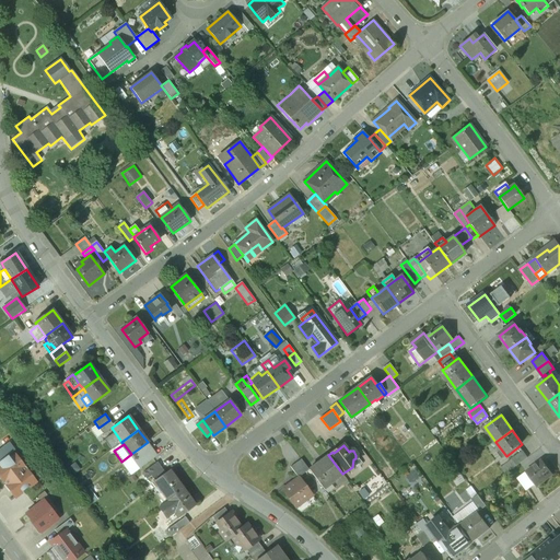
[(524,451),(513,458),(517,465),(528,457),(524,451)]
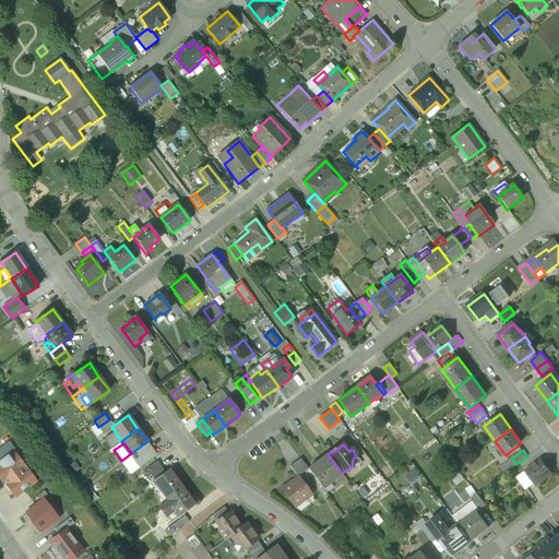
[(328,454),(308,468),(322,487),(342,473),(328,454)]
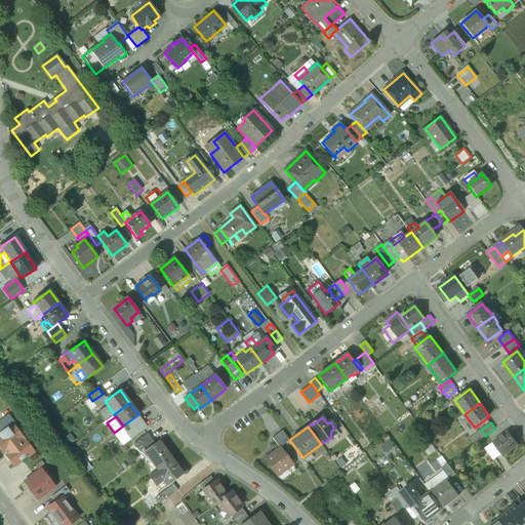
[(340,435),(333,427),(333,430),(331,431),(330,438),(332,441),(340,435)]
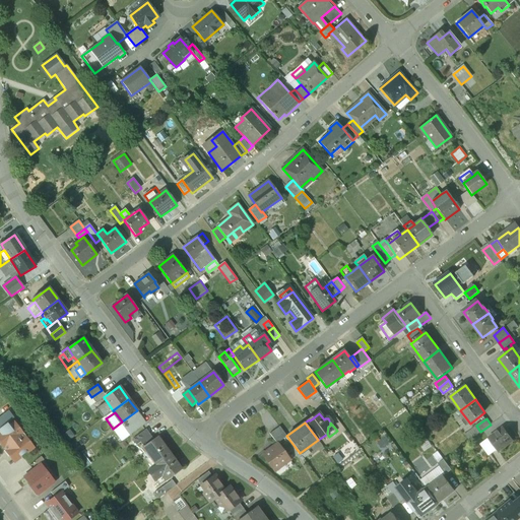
[(33,448),(14,424),(9,427),(7,424),(0,429),(0,433),(0,434),(0,443),(14,462),(33,448)]
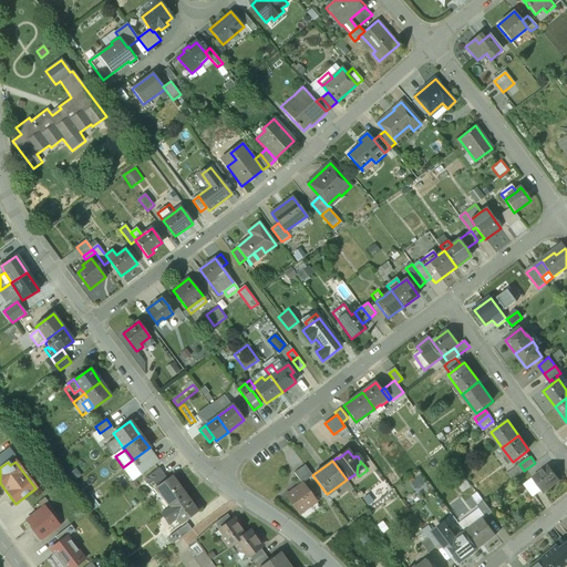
[(515,477),(524,471),(519,464),(511,471),(515,477)]
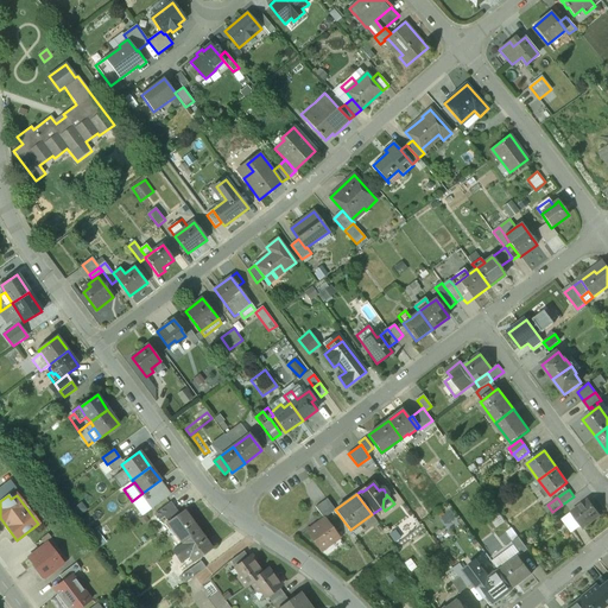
[(327,499),(315,507),(324,519),(335,510),(327,499)]
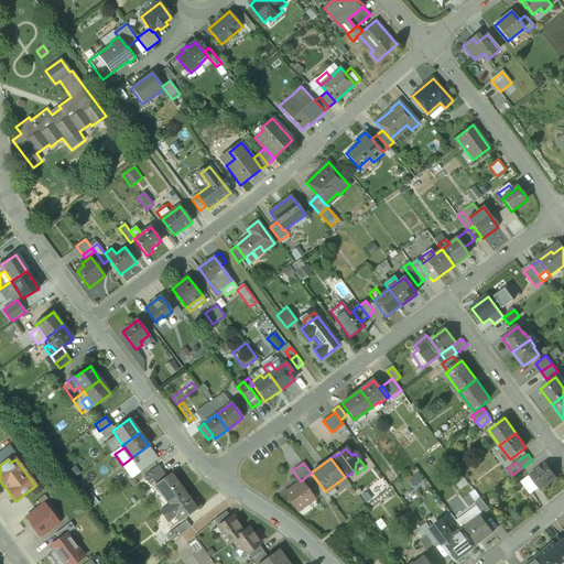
[(546,464),(531,476),(540,488),(542,490),(557,478),(546,464)]
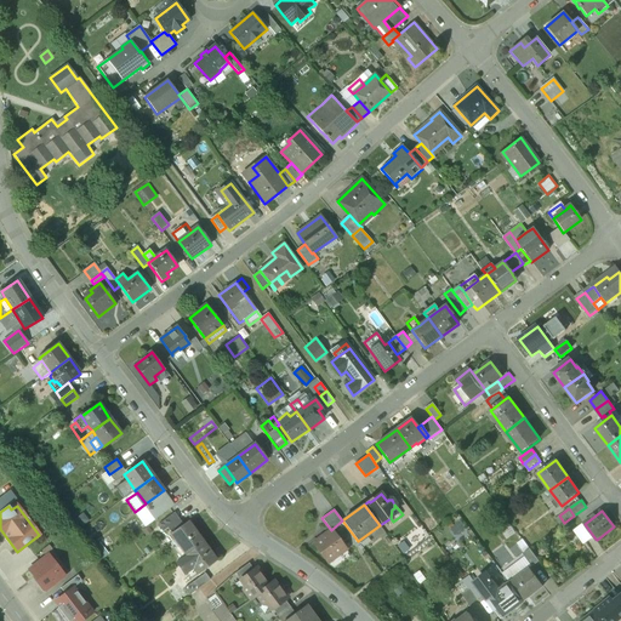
[(175,513),(158,525),(164,531),(180,519),(175,513)]
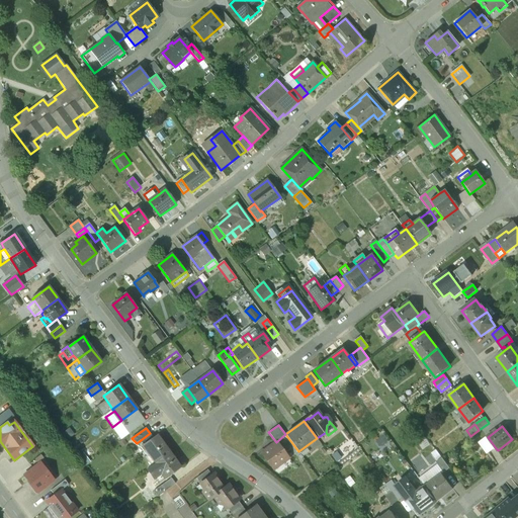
[(169,453),(157,435),(143,445),(150,455),(156,462),(169,453)]
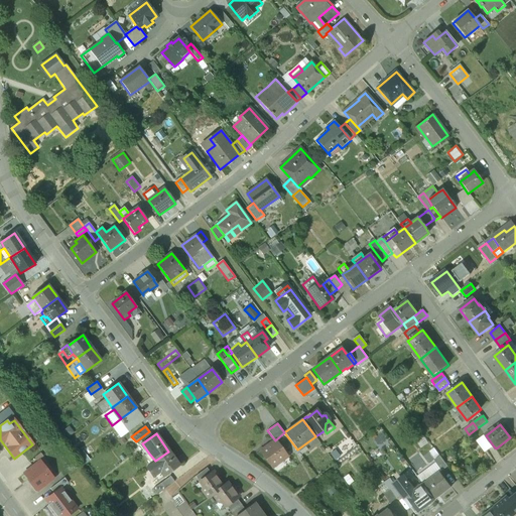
[(486,435),(480,440),(488,450),(494,446),(486,435)]
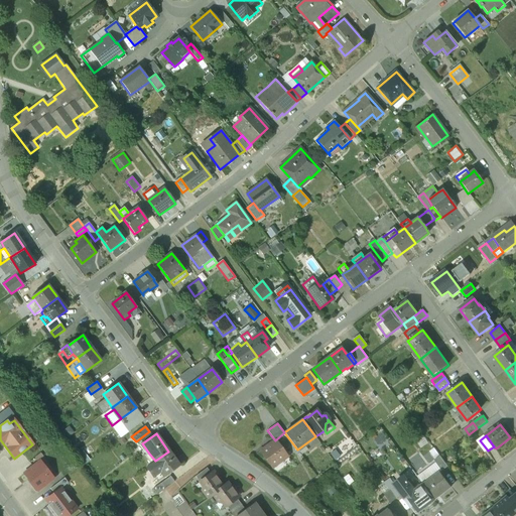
[(275,440),(260,450),(272,468),(287,457),(275,440)]
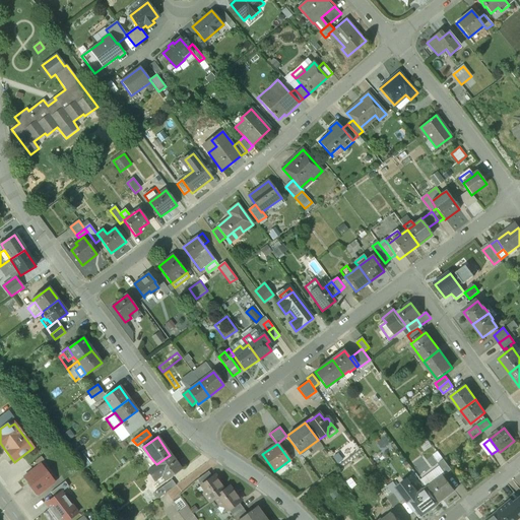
[(152,467),(147,471),(154,480),(161,475),(166,480),(174,475),(173,474),(181,469),(170,455),(156,464),(152,467)]
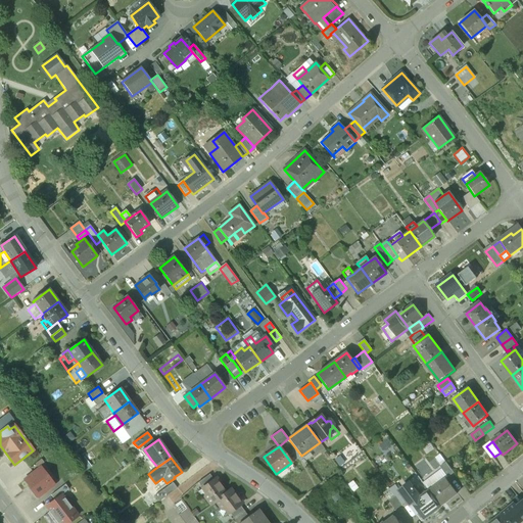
[(157,467),(151,460),(147,462),(153,470),(157,467)]
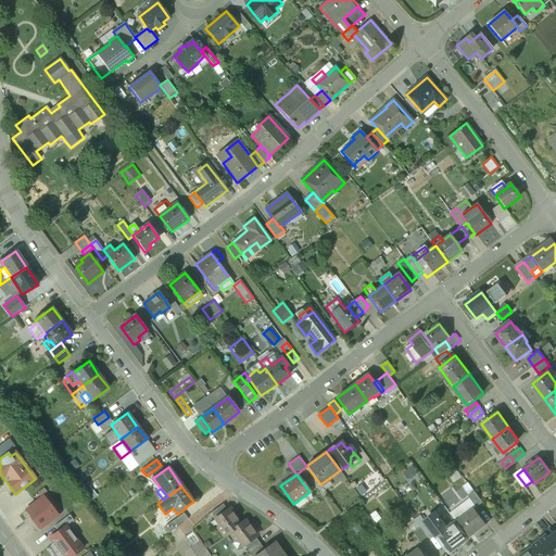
[(484,503),(476,491),(469,496),(478,507),(484,503)]
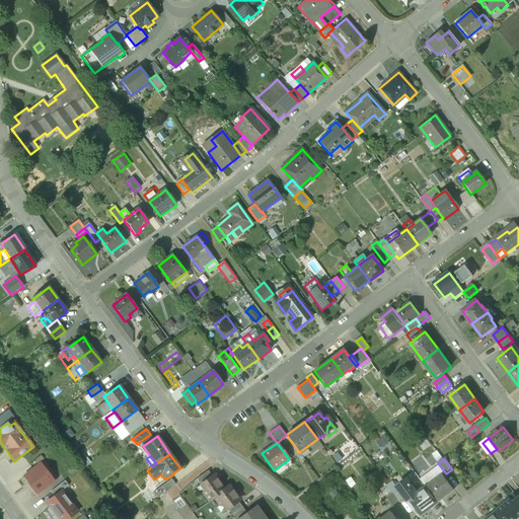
[(41,464),(24,476),(28,482),(27,484),(29,483),(38,494),(35,495),(36,495),(47,488),(54,482),(41,464)]
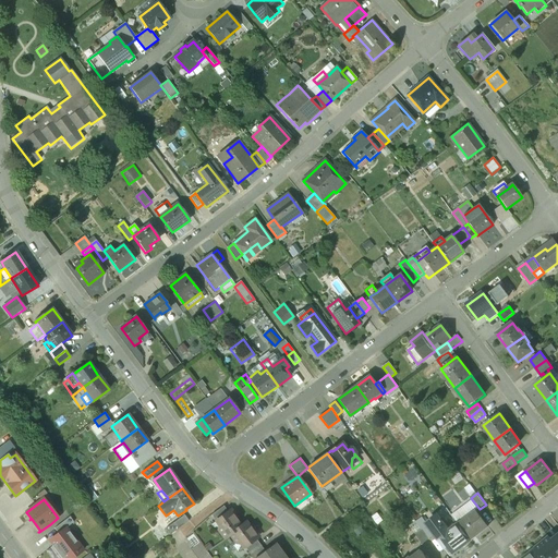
[(228,512),(223,506),(211,514),(216,521),(228,512)]
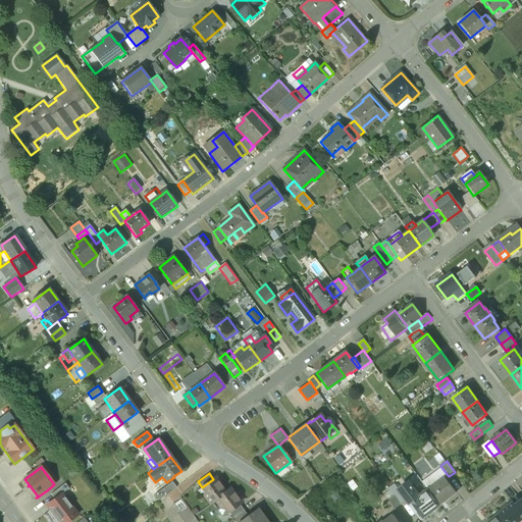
[(446,477),(429,490),(439,504),(440,505),(457,492),(446,477)]
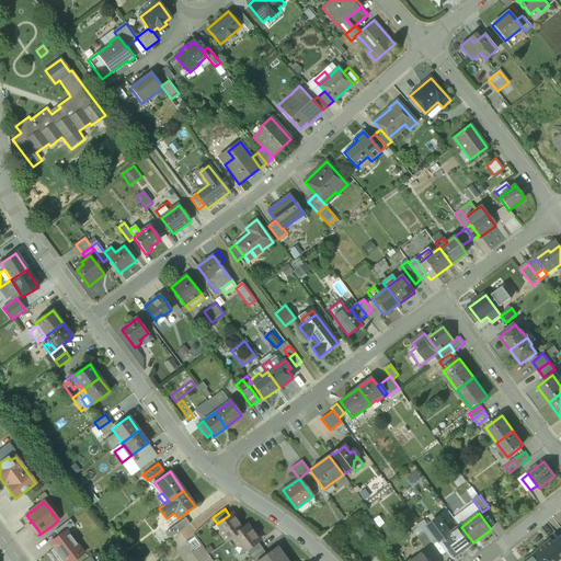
[(229,515),(217,524),(220,528),(219,533),(226,541),(231,537),(242,529),(237,522),(237,519),(232,514),(231,514),(229,515)]
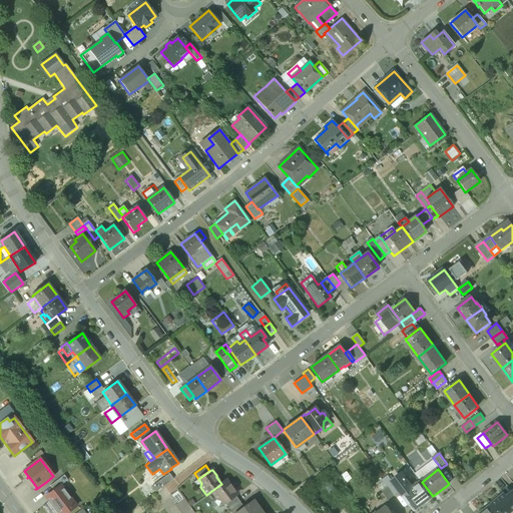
[(169,473),(159,480),(163,486),(173,479),(169,473)]
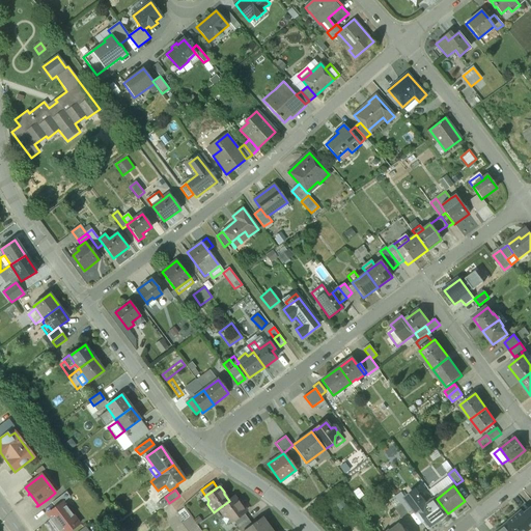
[(427,506),(418,492),(408,499),(415,508),(424,522),(427,520),(431,526),(441,520),(439,518),(447,512),(437,499),(427,506)]
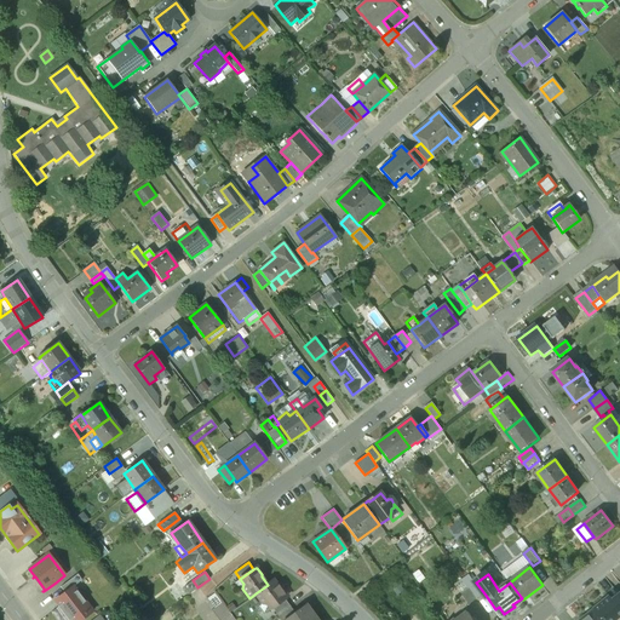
[(476,583),(471,575),(463,580),(469,589),(477,600),(484,593),(476,583)]
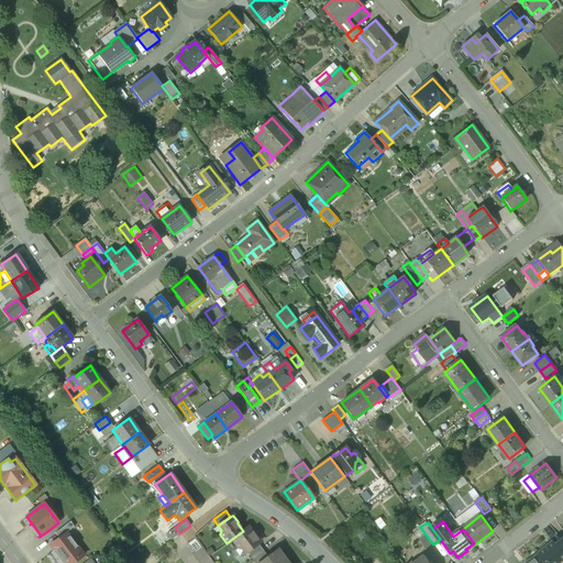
[(175,527),(166,533),(170,540),(179,533),(175,527)]
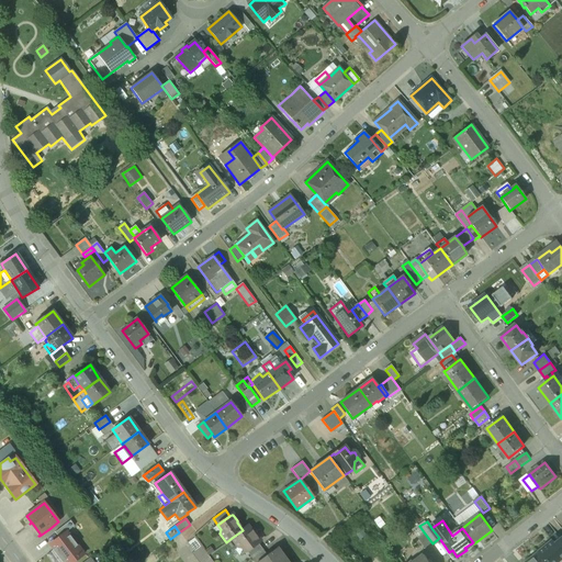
[(243,530),(232,538),(237,547),(242,547),(245,551),(247,551),(258,542),(259,541),(259,539),(256,535),(254,535),(248,526),(243,530)]
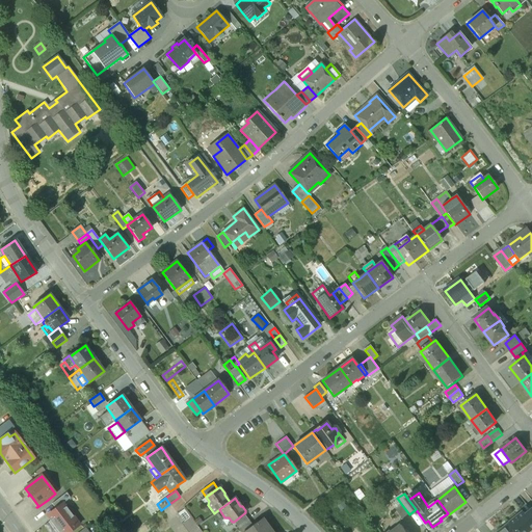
[(63,503),(56,509),(57,511),(49,517),(51,520),(50,521),(51,522),(58,531),(70,531),(80,525),(63,503)]
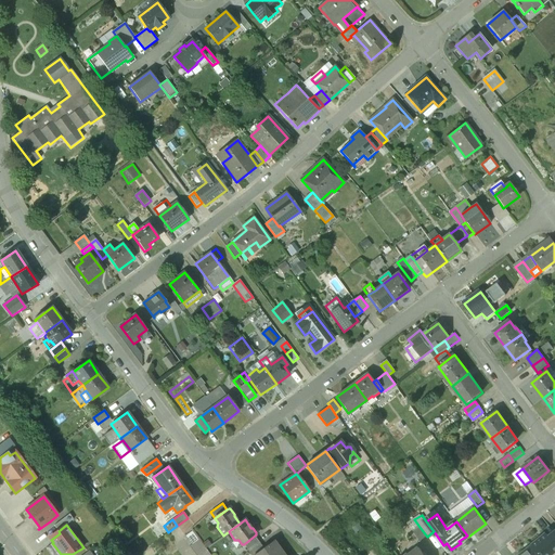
[(420,527),(413,531),(421,541),(427,537),(420,527)]
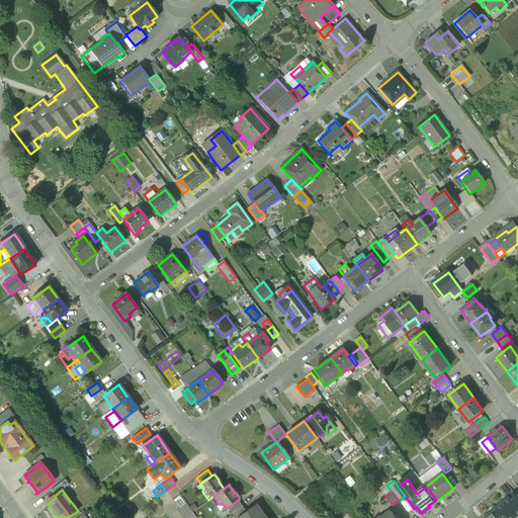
[(511,499),(498,509),(504,517),(513,517),(517,514),(517,498),(513,502),(511,499)]
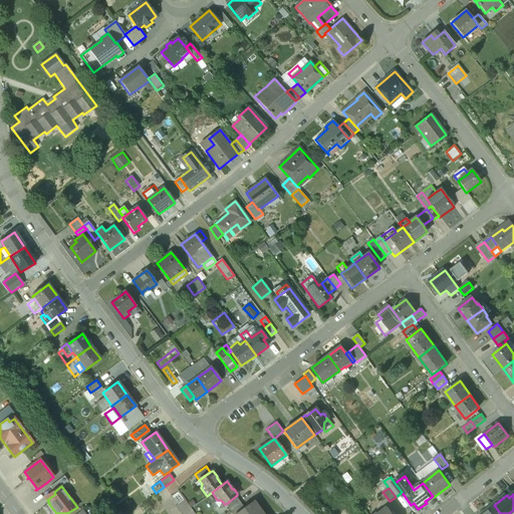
[(236,496),(226,504),(230,510),(240,503),(236,496)]
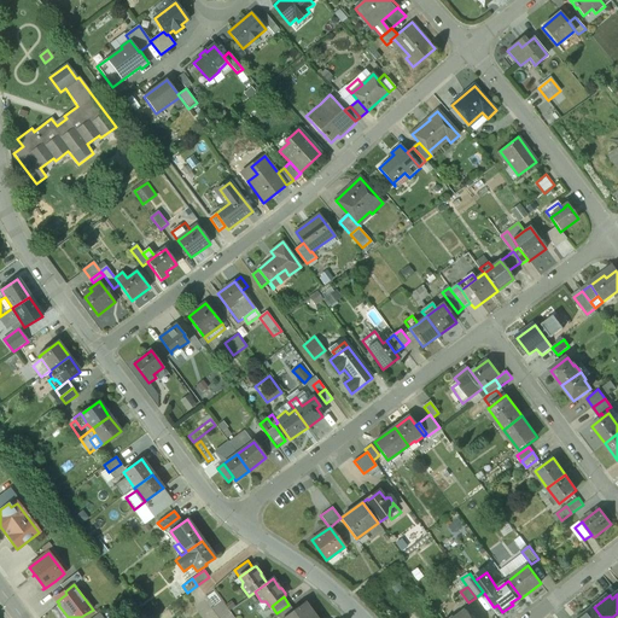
[(233,617),(221,601),(211,608),(217,617),(233,617)]
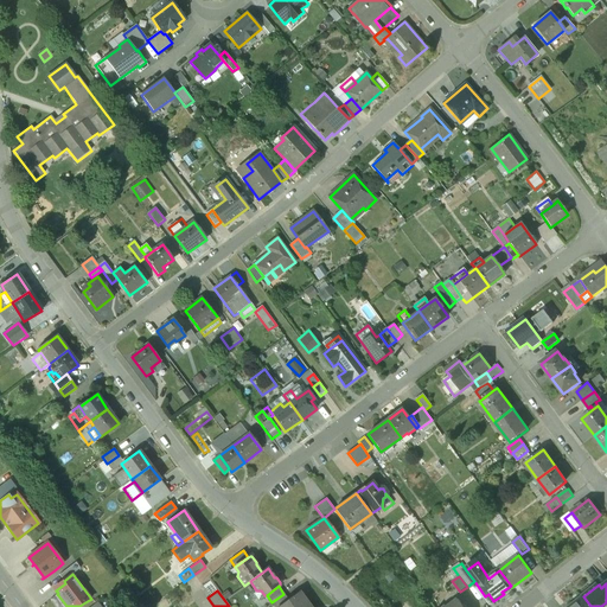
[(288,600),(278,606),(308,606),(299,593),(288,600)]
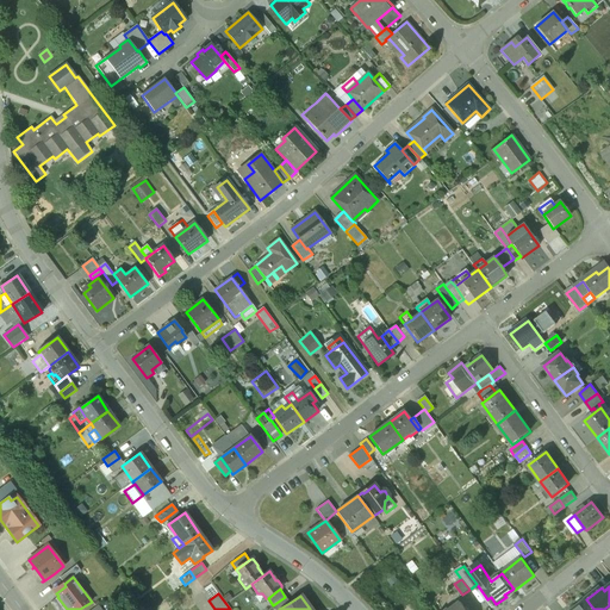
[(285,597),(273,605),(275,609),(279,609),(290,603),(285,597)]
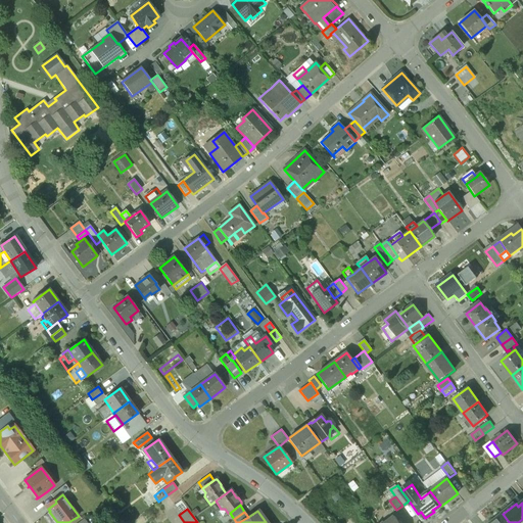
[(509,522),(503,514),(490,522),(509,522)]
